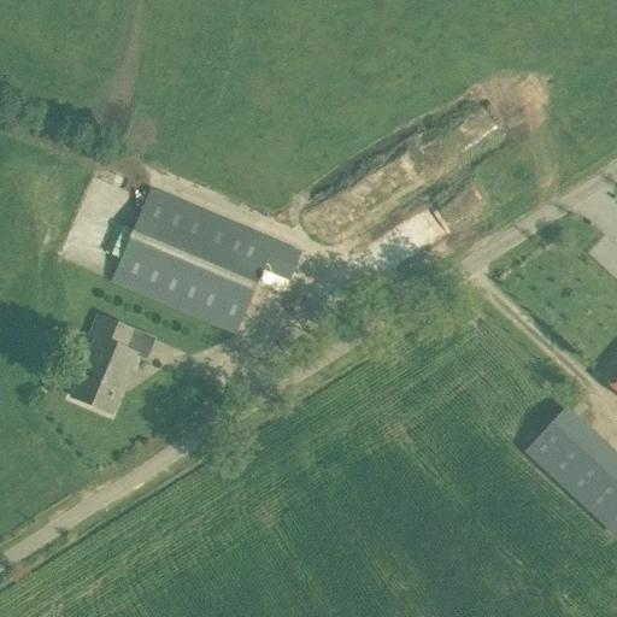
[(293,281),(303,252),(151,188),(111,283),(236,335),(264,270),(293,281)]
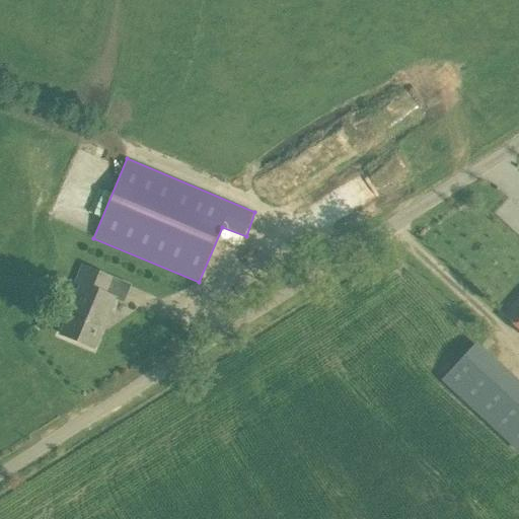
[(94,349),(115,298),(105,295),(113,277),(80,265),(72,284),(80,287),(61,335),(94,349)]
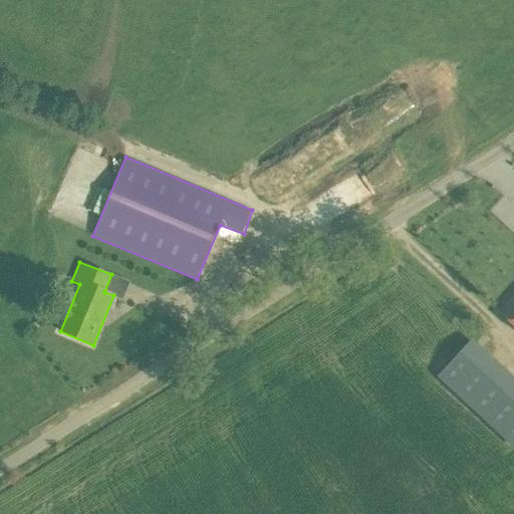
[(513,294),(498,312),(513,326),(513,294)]
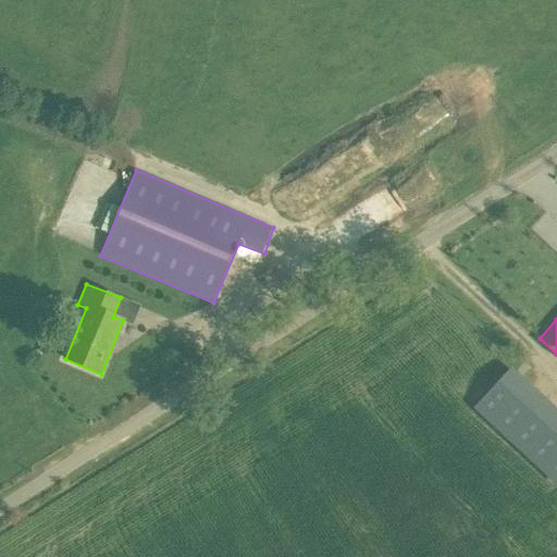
[(556,400),(519,363),(481,404),(556,477),(556,400)]
